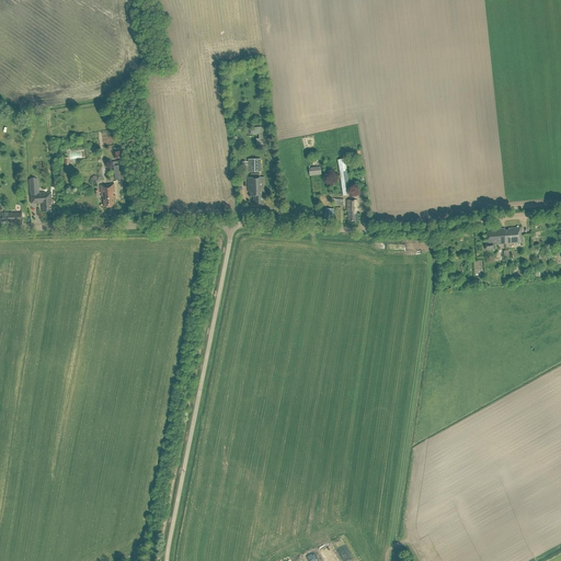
[(259,134),(260,138),(271,137),(271,127),(262,128),(262,126),(253,127),(253,134),(259,134)]
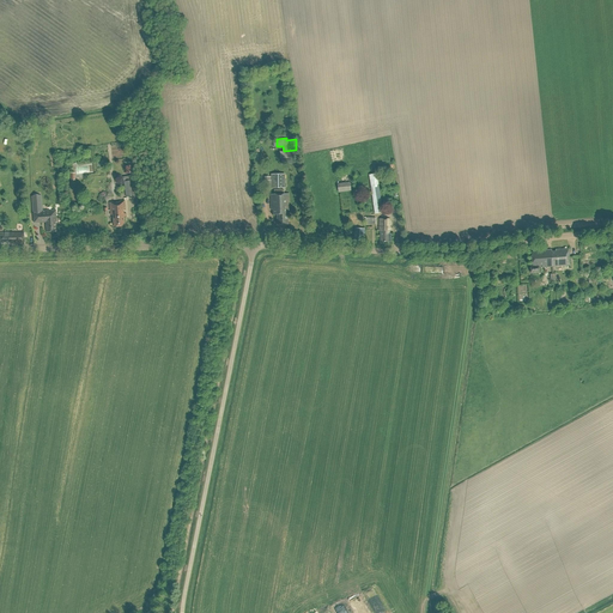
[(375,213),(382,212),(376,174),(369,175),(375,213)]
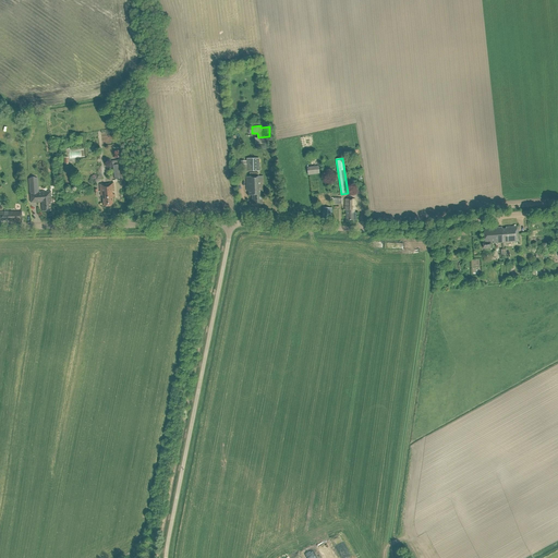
[(245,160),(241,160),(241,171),(259,171),(259,159),(245,159),(245,160)]
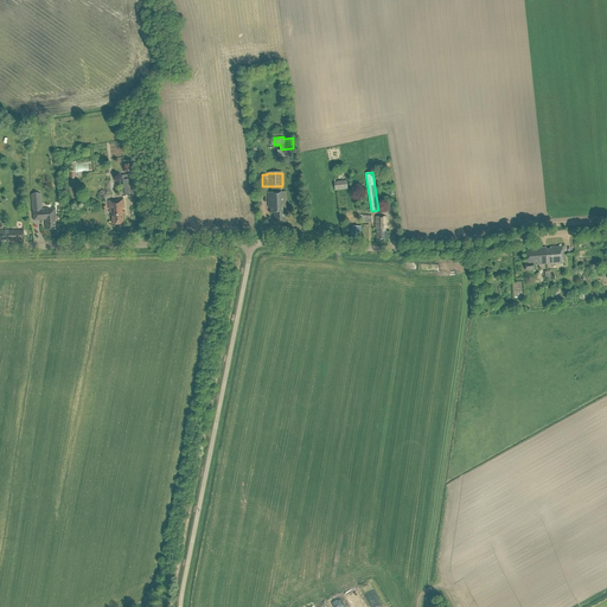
[(122,176),(125,196),(133,195),(131,174),(122,176)]
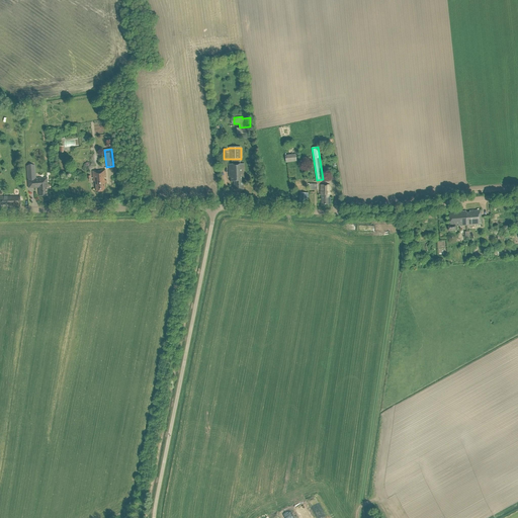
[(285,156),(286,163),(296,162),(295,155),(285,156)]
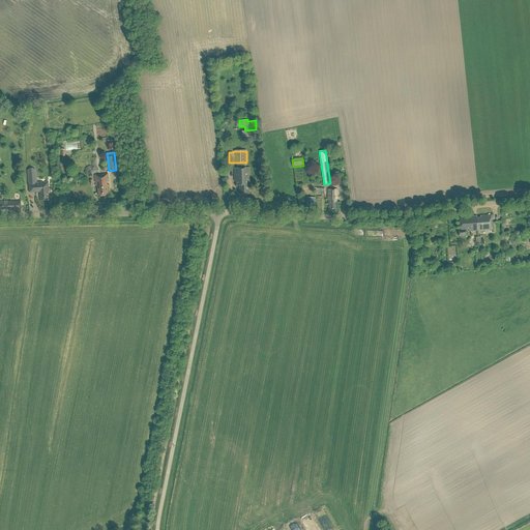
[(239,186),(239,194),(249,194),(249,185),(249,168),(245,168),(245,165),(237,165),(237,168),(234,169),(234,181),(236,181),(236,186),(239,186)]
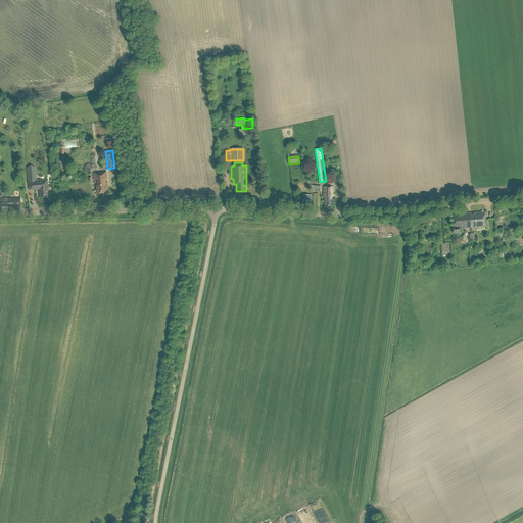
[(28,168),(29,180),(29,190),(30,190),(39,189),(39,190),(40,198),(48,197),(48,191),(48,189),(48,181),(48,179),(37,180),(36,180),(35,168),(28,168)]
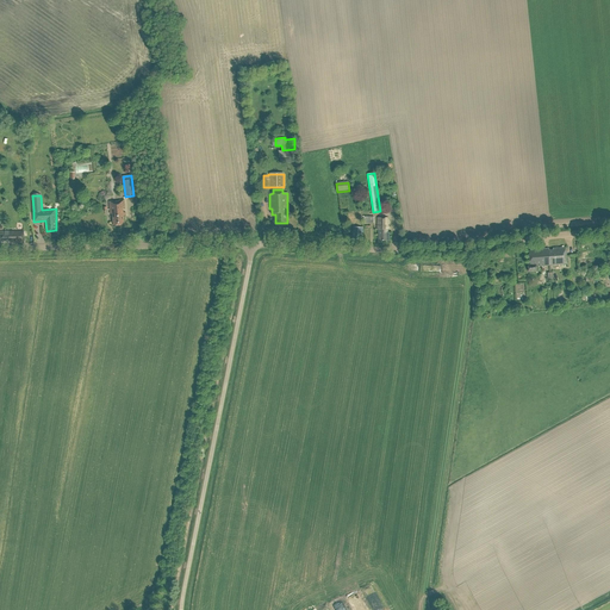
[(31,197),(22,197),(23,213),(31,213),(31,197)]
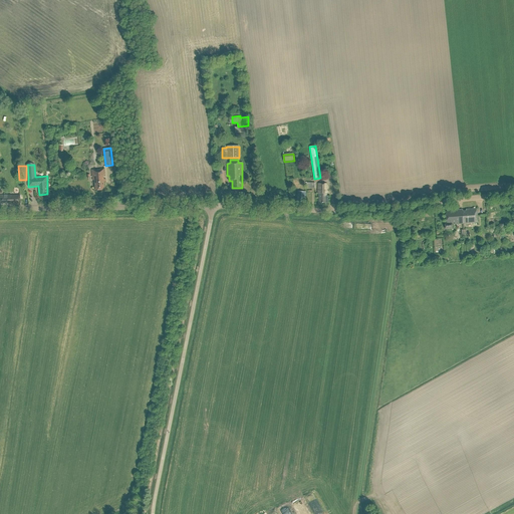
[(91,170),(92,180),(94,180),(94,181),(95,191),(104,190),(103,183),(103,182),(105,182),(105,180),(103,180),(103,176),(104,176),(104,169),(91,170)]
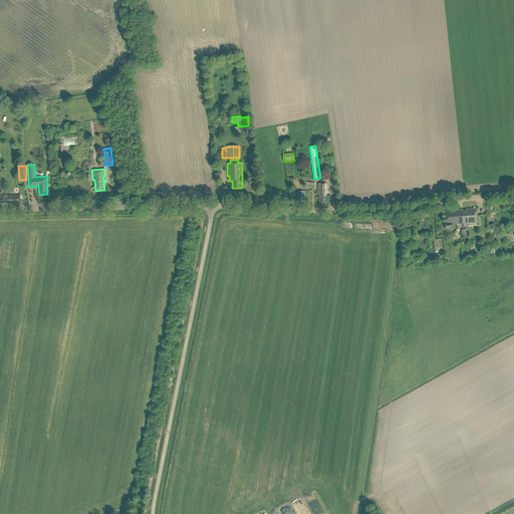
[(328,203),(327,196),(326,196),(326,184),(318,184),(318,194),(318,203),(328,203)]
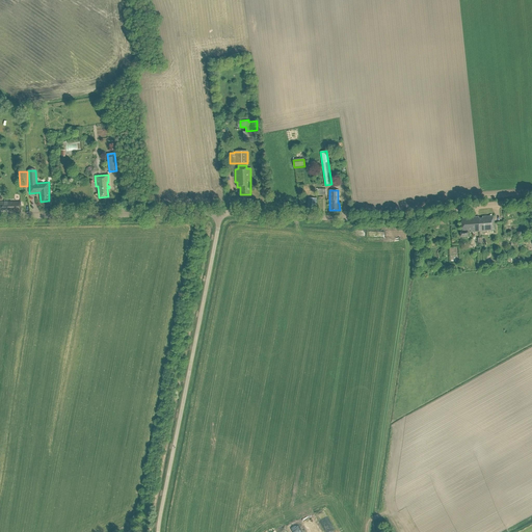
[(30,194),(30,201),(34,201),(35,203),(40,203),(38,193),(30,194)]
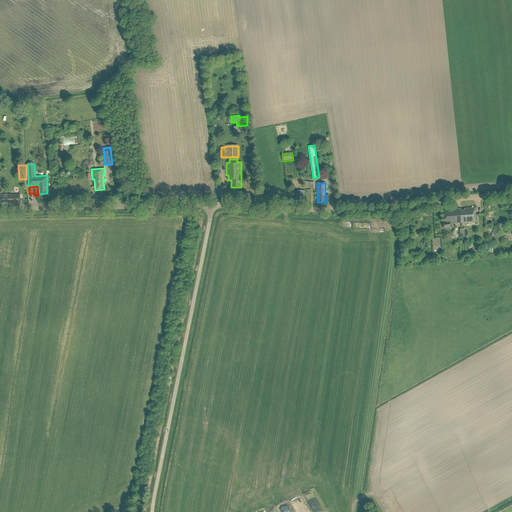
[(304,201),(304,191),(296,190),(295,200),(304,201)]
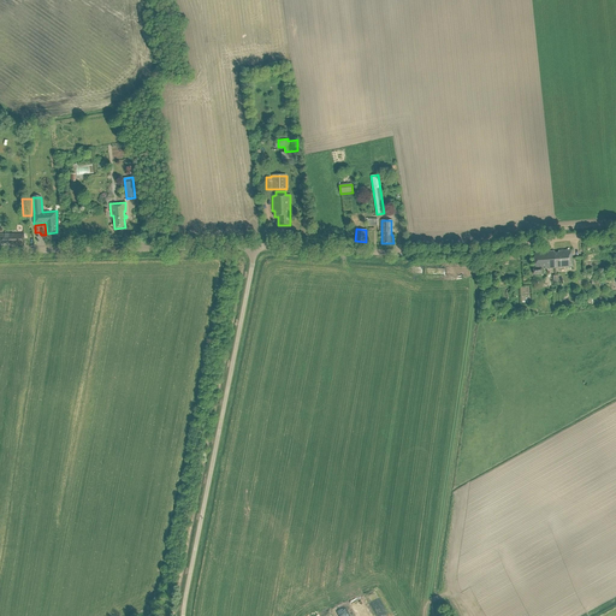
[(15,244),(24,244),(24,234),(0,234),(0,243),(15,243),(15,244)]
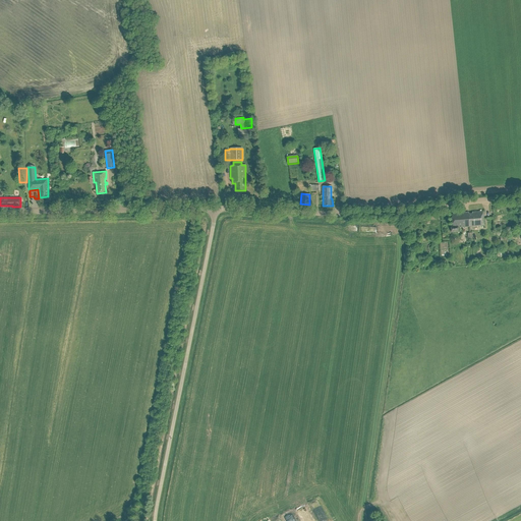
[(468,214),(468,212),(461,213),(461,214),(452,215),(453,225),(451,226),(451,231),(459,231),(459,228),(457,228),(457,227),(458,227),(457,226),(460,225),(460,227),(469,226),(469,223),(468,215),(468,214)]
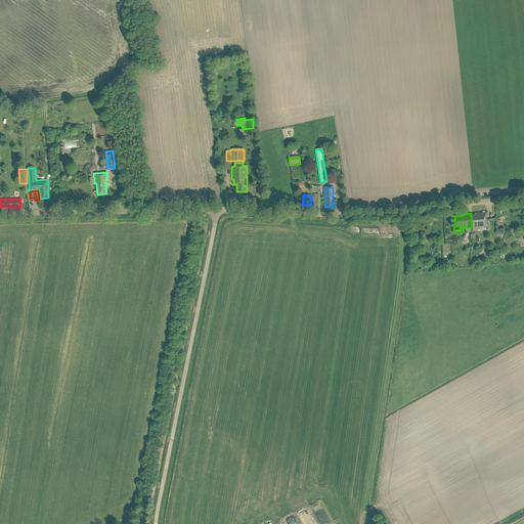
[(475,215),(471,215),(471,216),(472,224),(472,227),(487,226),(486,213),(475,213),(475,215)]
